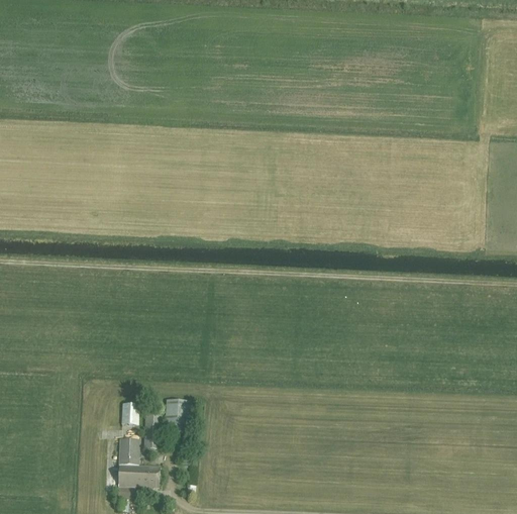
[(167,398),(165,431),(189,432),(191,400),(167,398)]
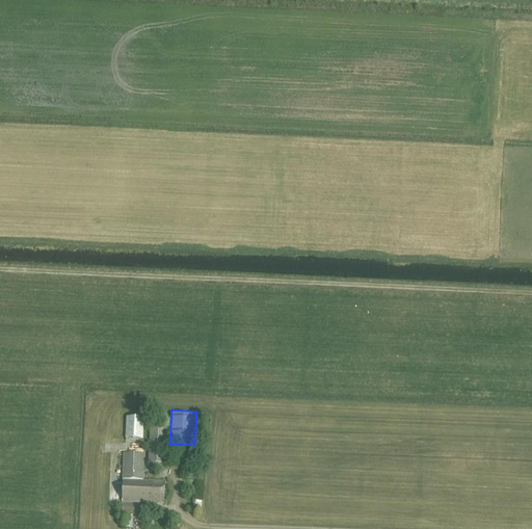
[(125,434),(143,437),(144,415),(126,414),(125,434)]
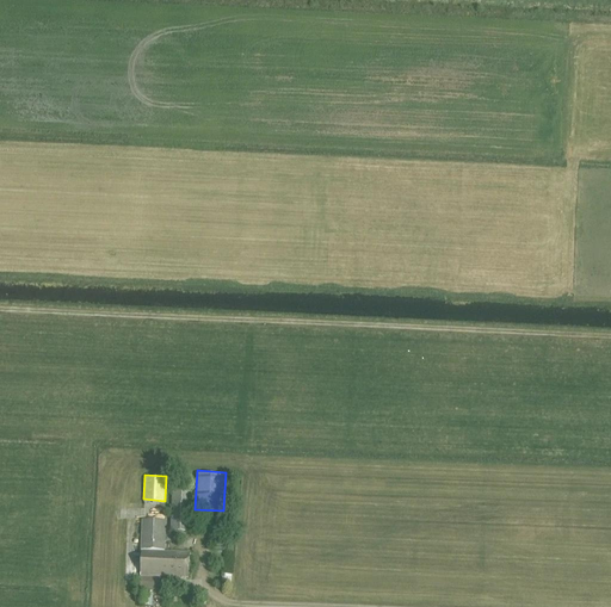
[(172,482),(170,527),(190,528),(192,483),(172,482)]
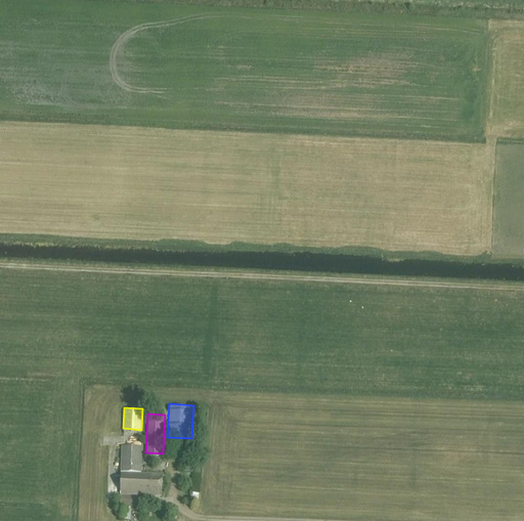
[(120,493),(120,505),(138,506),(138,494),(146,494),(146,492),(161,493),(162,472),(140,471),(141,444),(122,443),(121,470),(120,493)]
